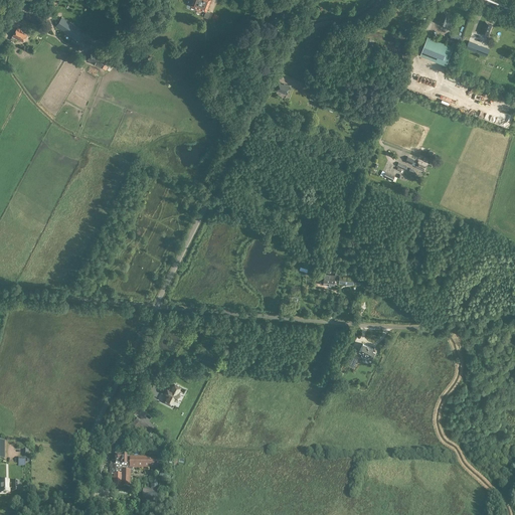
[(192,0),(191,6),(196,8),(196,9),(201,11),(202,10),(206,11),(209,0),(192,0)]
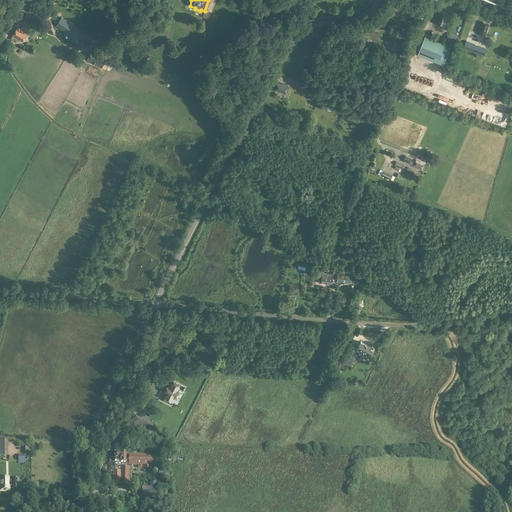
[(448,15),(440,12),(436,23),(443,26),(443,28),(447,29),(450,23),(446,21),(448,15)]
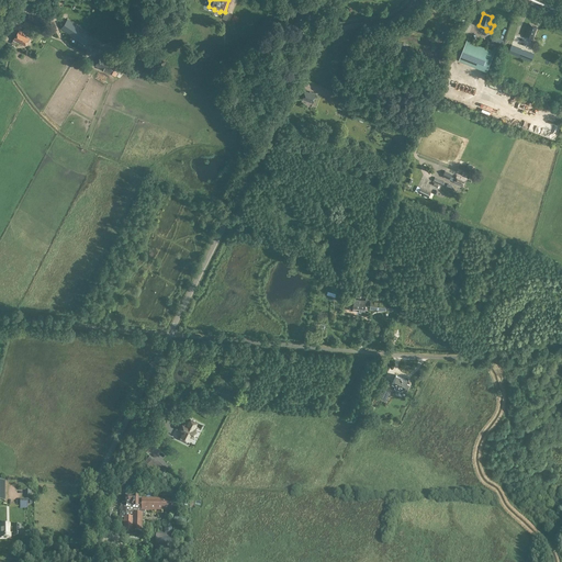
[(62,30),(83,45),(90,36),(67,21),(62,30)]
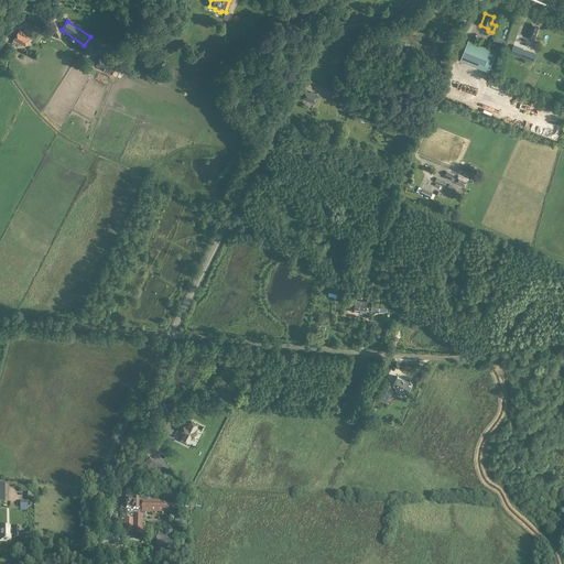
[(539,28),(532,24),(527,39),(533,41),(534,38),(539,28)]
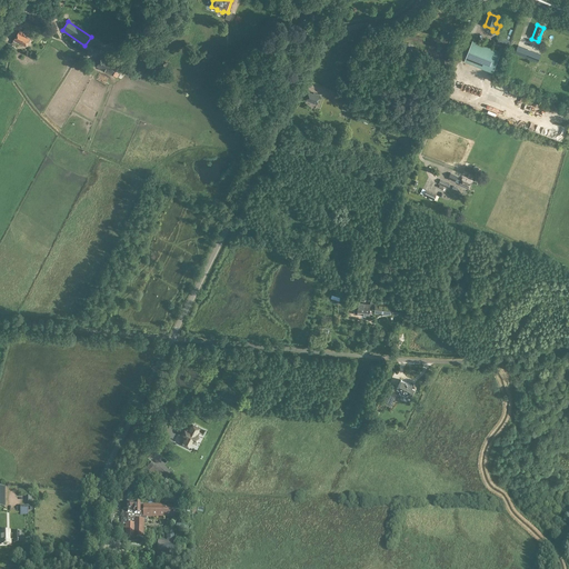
[(23,36),(25,35),(19,31),(13,40),(19,43),(19,42),(26,47),(30,39),(23,36)]
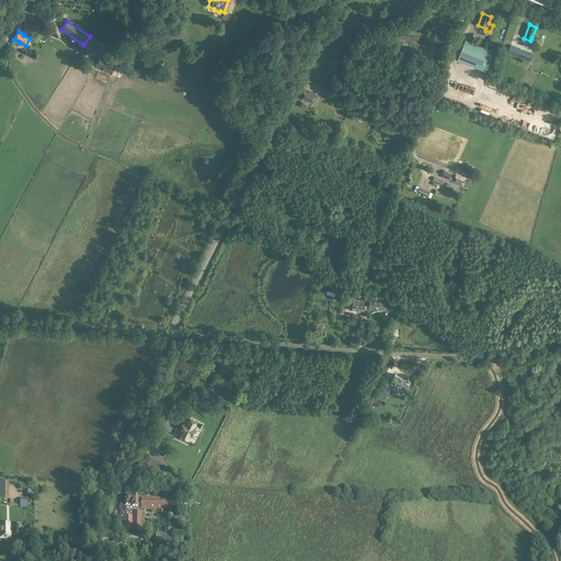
[(501,47),(503,41),(493,36),(490,44),(501,47)]
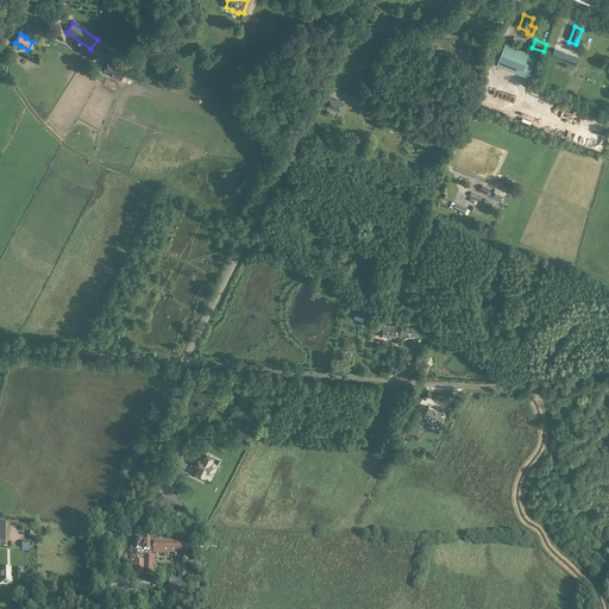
[(498,66),(529,76),(538,54),(507,43),(498,66)]
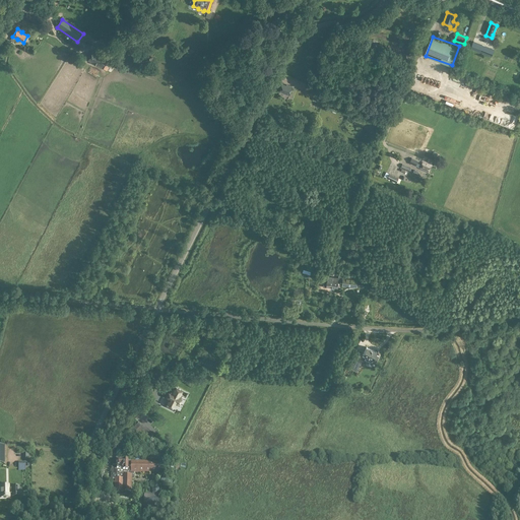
[(481,46),(479,52),(489,56),(492,49),(481,46)]
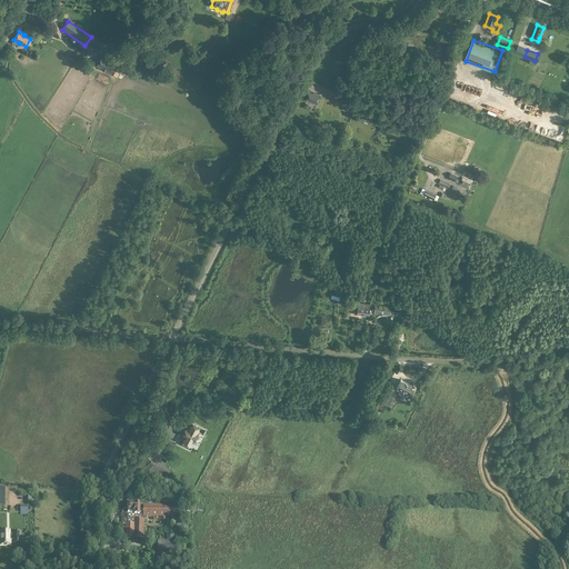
[(111,75),(118,63),(102,56),(97,67),(111,75)]
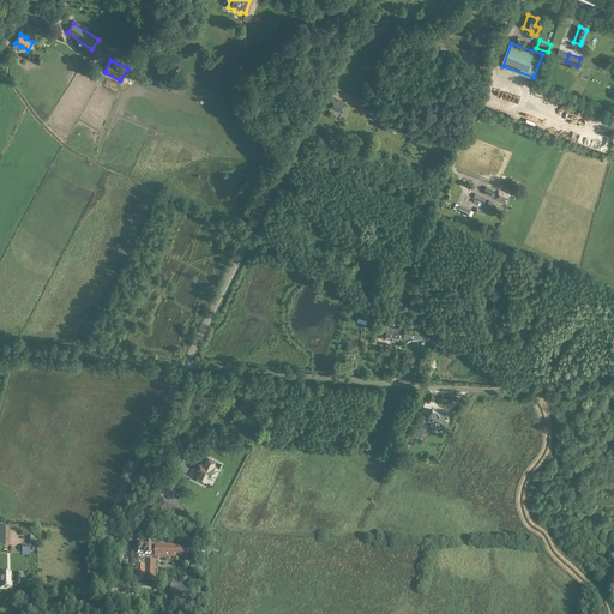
[(341,113),(345,103),(338,101),(333,100),(331,108),(335,109),(335,110),(341,113)]
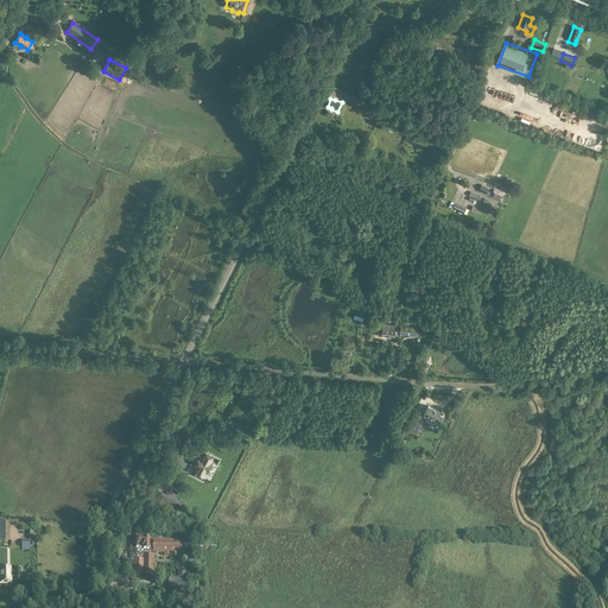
[(366,115),(373,118),(378,106),(371,103),(366,115)]
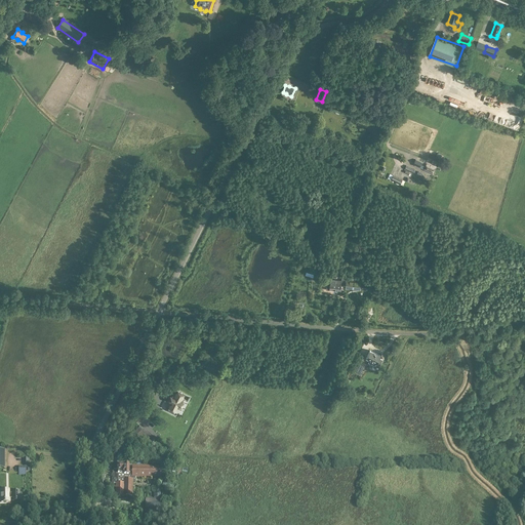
[(420,164),(421,162),(416,160),(413,164),(425,169),(423,170),(432,174),(435,168),(427,165),(426,167),(420,164)]
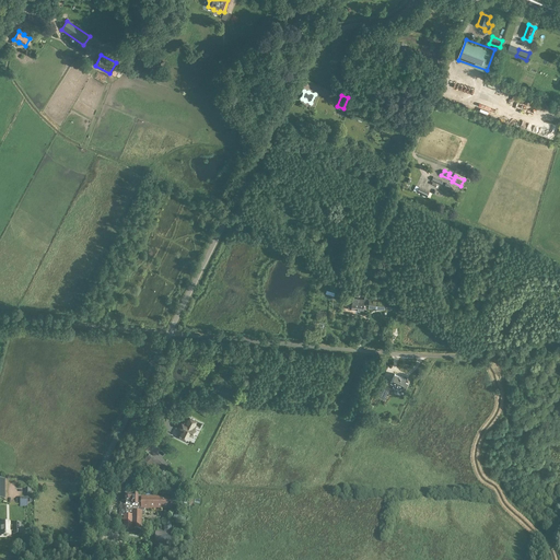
[(417,191),(427,197),(429,191),(419,187),(417,191)]
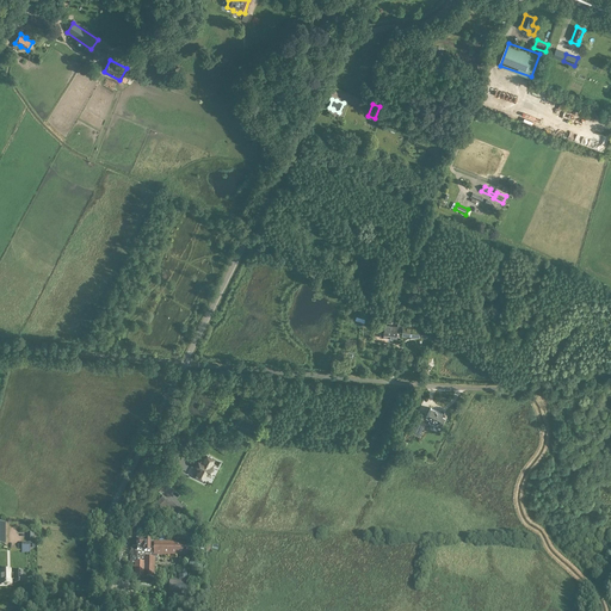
[(384,326),(381,325),(380,337),(396,338),(397,326),(392,326),(392,331),(390,331),(390,327),(384,327),(384,326)]
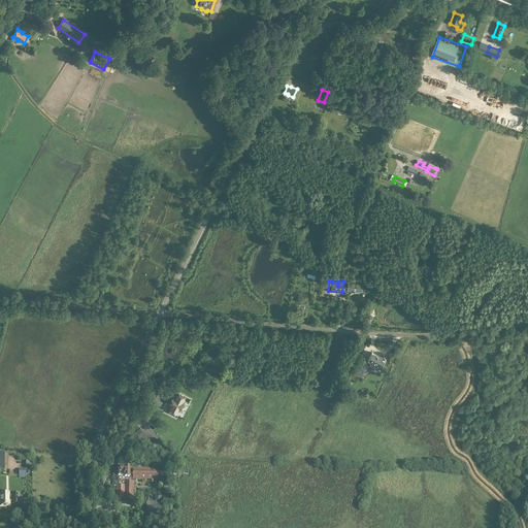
[(349,282),(348,289),(361,290),(362,283),(349,282)]
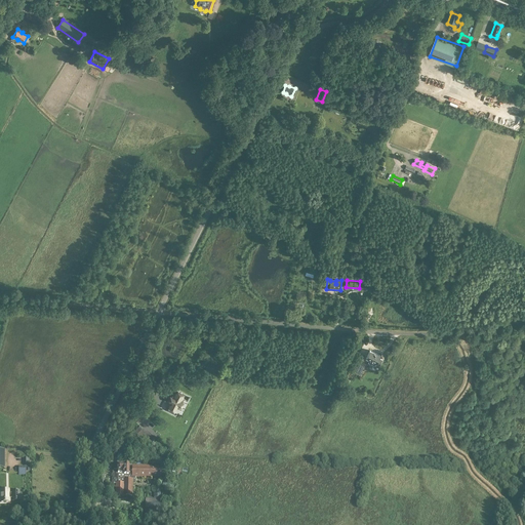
[(379,356),(370,351),(366,358),(369,360),(368,362),(378,367),(382,360),(378,358),(379,356)]
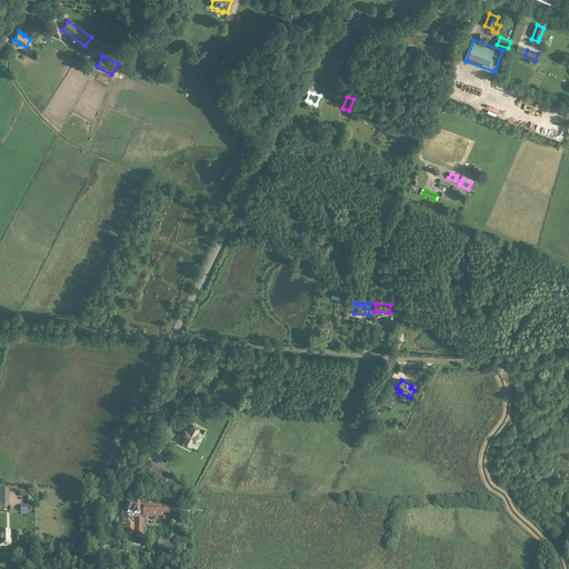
[(390,406),(397,395),(392,392),(396,387),(390,385),(381,401),(390,406)]
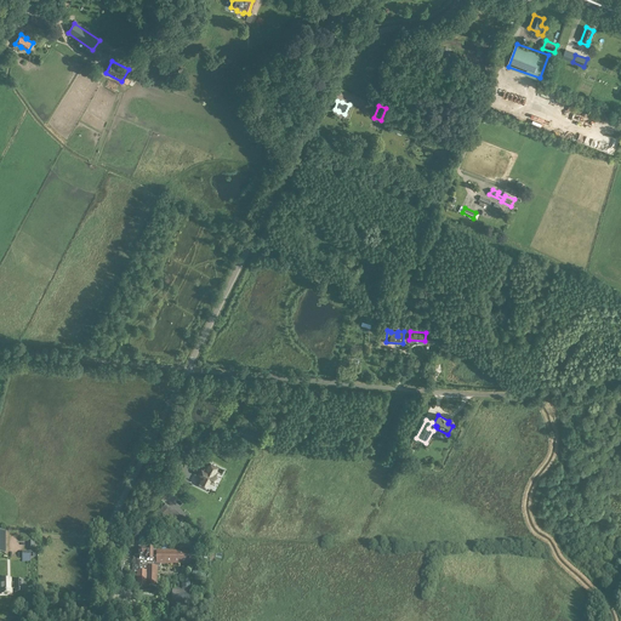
[(201,467),(198,474),(200,476),(199,477),(201,478),(199,483),(200,483),(199,485),(205,489),(209,482),(211,483),(212,480),(215,482),(217,477),(216,476),(217,473),(215,472),(218,467),(209,462),(206,467),(205,467),(204,468),(201,467)]
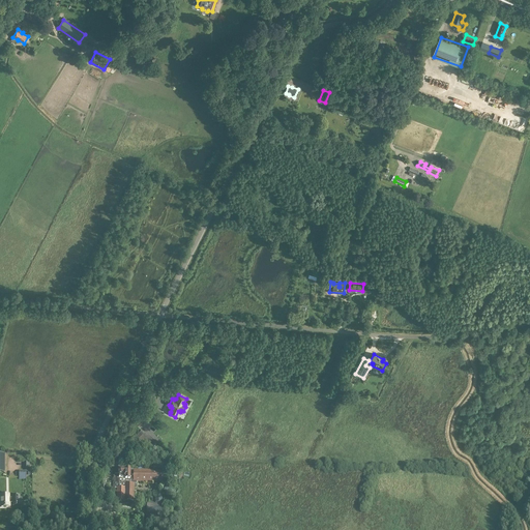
[(140,428),(147,420),(141,415),(135,422),(140,428)]
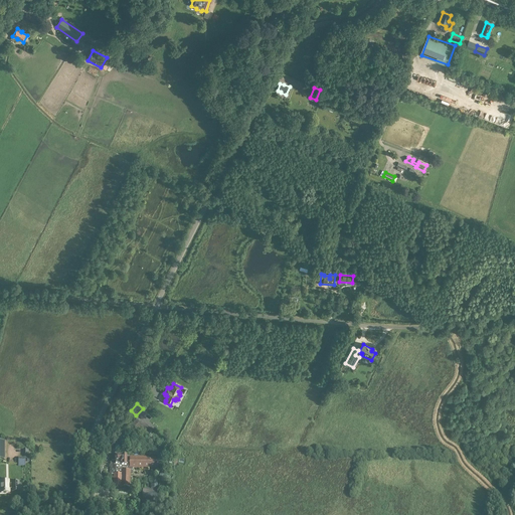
[(152,432),(136,417),(131,424),(146,439),(152,432)]
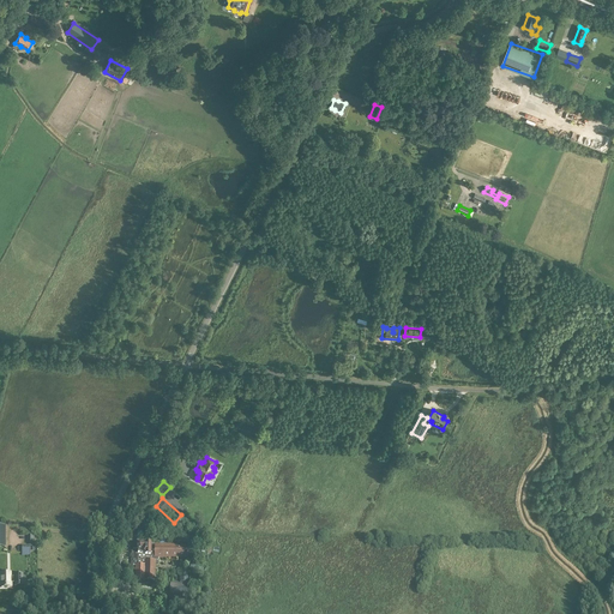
[(181,523),(185,528),(192,523),(188,517),(181,523)]
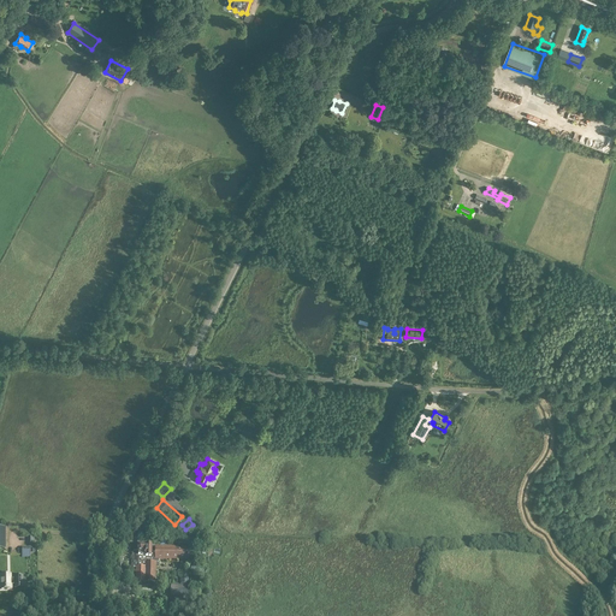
[(157,582),(157,568),(159,568),(159,561),(189,561),(189,546),(155,546),(134,546),(134,568),(136,568),(136,581),(157,582)]
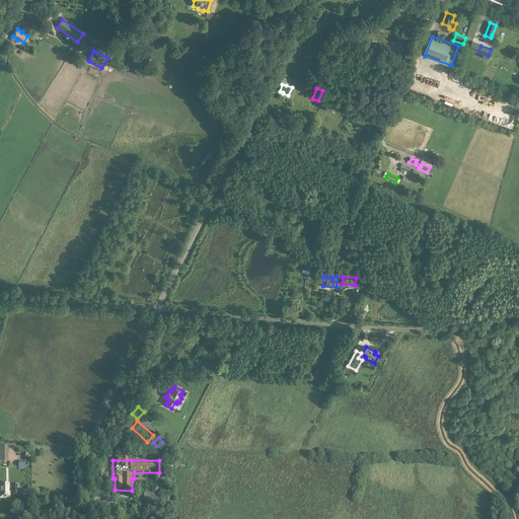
[(9,497),(9,493),(12,493),(12,496),(19,496),(19,486),(12,486),(12,488),(10,488),(9,484),(6,484),(6,485),(0,485),(1,497),(9,497)]
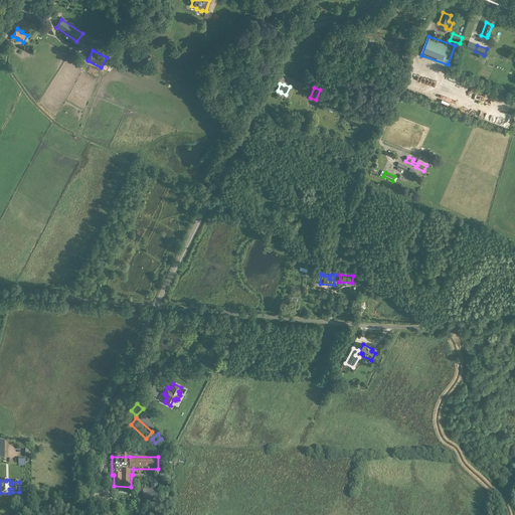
[(157,500),(157,490),(143,489),(142,499),(157,500)]
